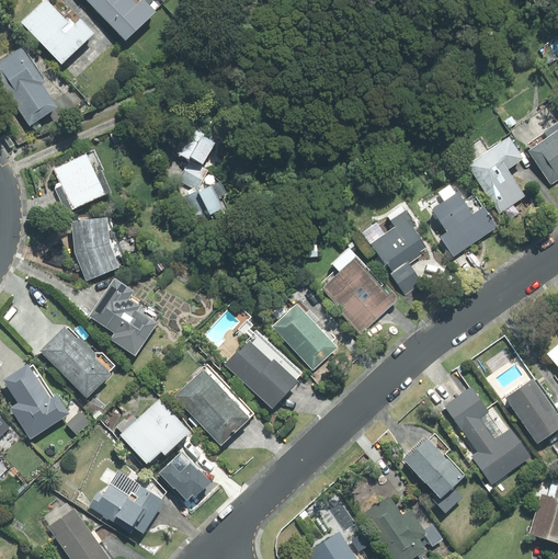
[(75,23),(54,0),(45,0),(22,21),(61,65),(95,34),(80,18),(75,23)]
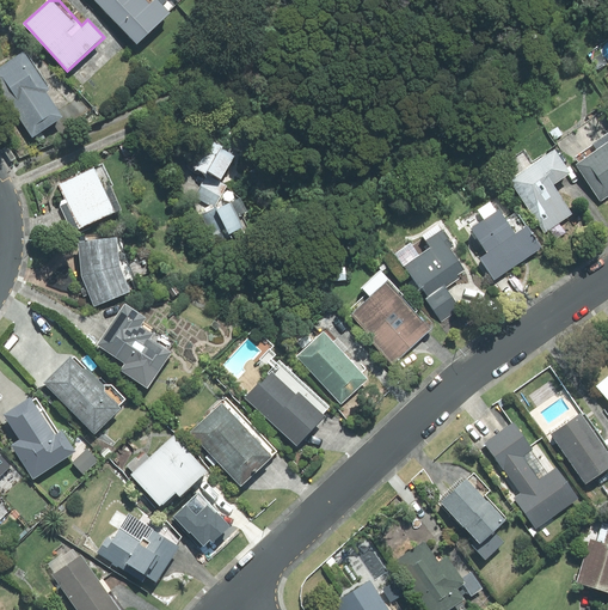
[(96,0),(135,44),(170,13),(158,0),(153,0),(151,2),(148,0),(96,0)]
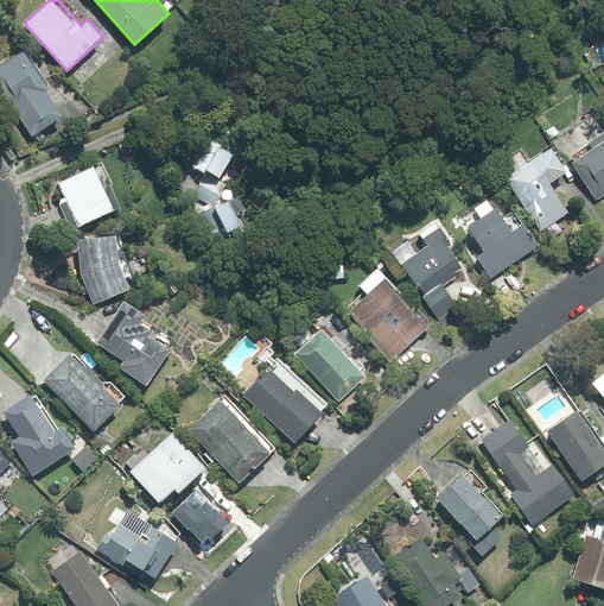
[(49,89),(23,51),(0,65),(0,88),(32,137),(62,117),(45,93),(49,89)]
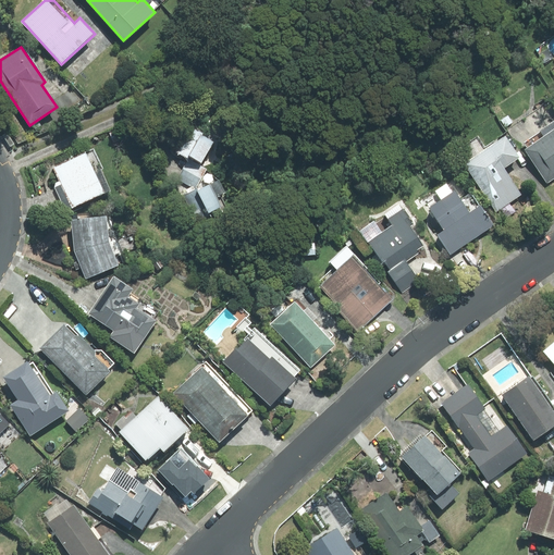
[(539,137),(522,149),(550,184),(553,181),(553,120),(536,134),(539,137)]
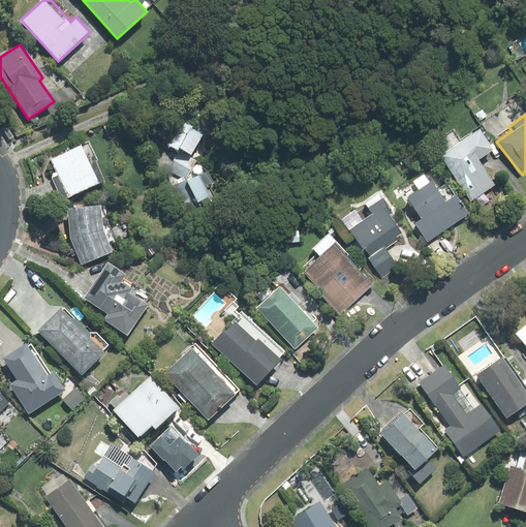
[(171,171),(188,178),(196,158),(191,156),(199,134),(177,125),(168,146),(179,149),(171,171)]
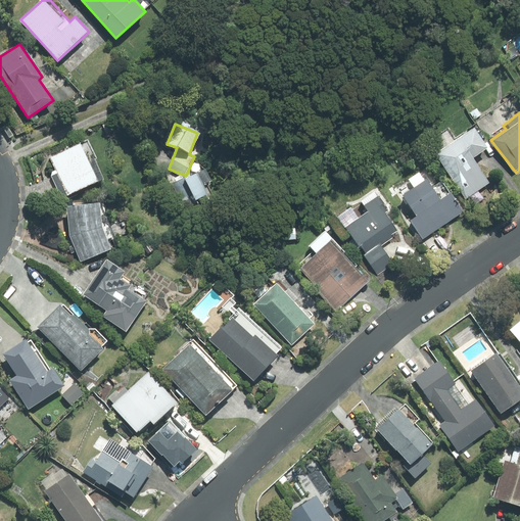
[(487,147),(471,126),(454,139),(447,131),(439,138),(444,146),(433,154),(467,198),(489,182),(472,158),(487,147)]
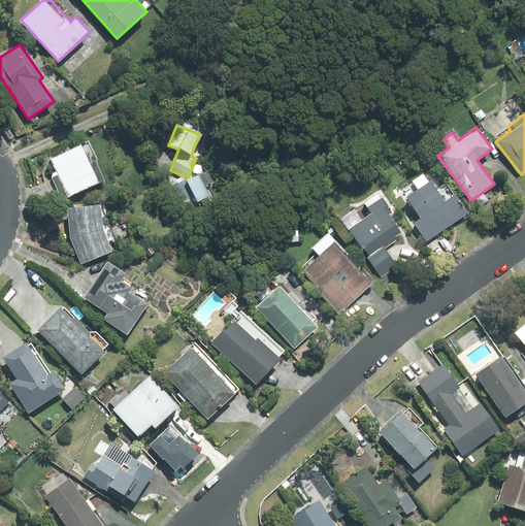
[(86,140),(51,157),(68,196),(104,179),(86,140)]
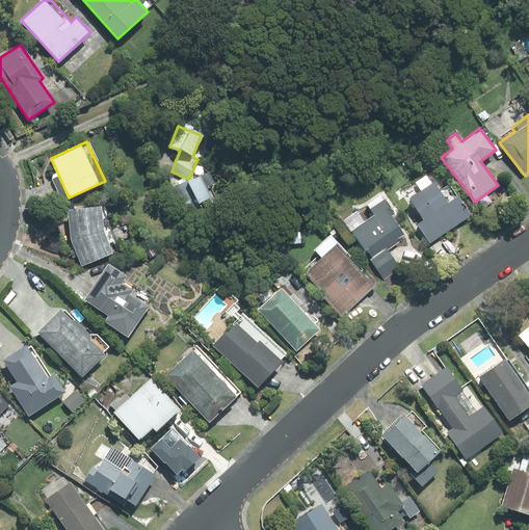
[(195,201),(197,204),(212,196),(200,174),(177,186),(186,206),(195,201)]
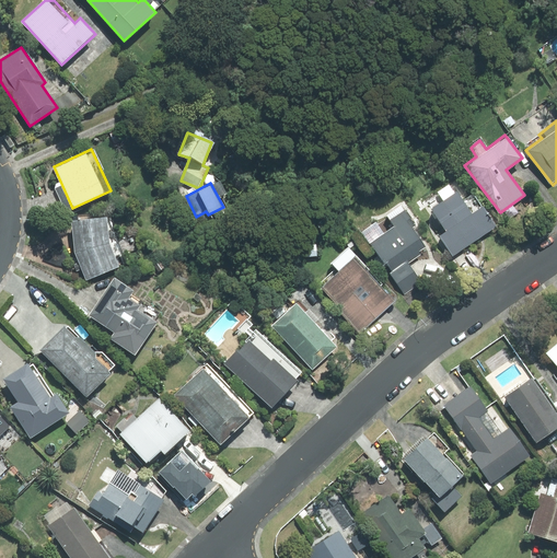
[(455,190),(429,209),(444,231),(439,235),(453,257),(497,227),(475,195),(463,202),(455,190)]
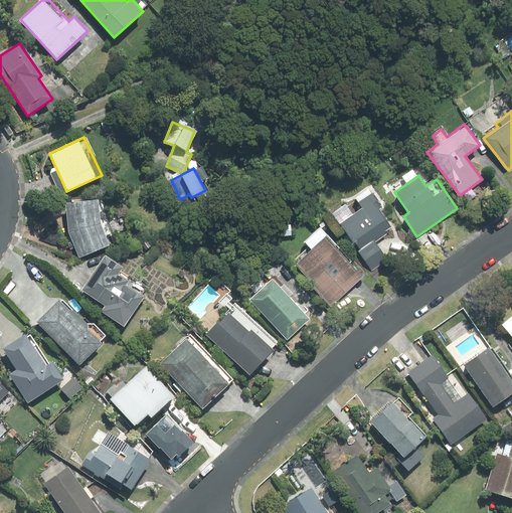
[(361,207),(354,212),(348,205),(333,216),(354,245),(358,243),(361,248),(358,250),(372,271),(389,259),(377,241),(388,233),(386,231),(392,226),(380,209),(383,207),(371,191),(357,201),(361,207)]
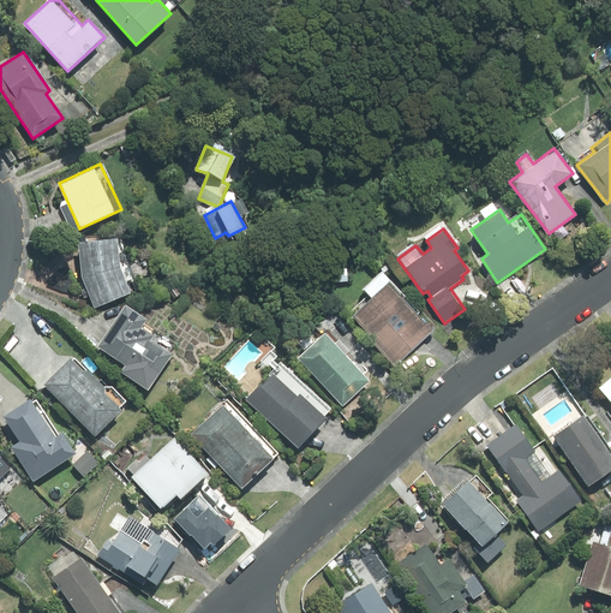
[(118,242),(78,244),(83,281),(96,308),(131,290),(119,268),(118,242)]
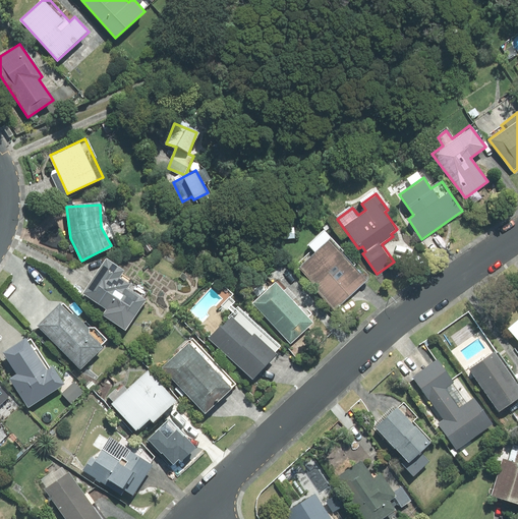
[(306,245),(313,252),(298,267),(313,283),(312,285),(336,309),(366,280),(344,257),(348,253),(324,228),(306,245)]
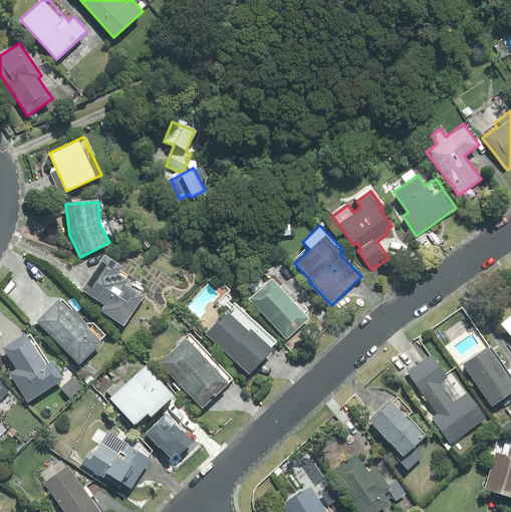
[(100,310),(122,325),(143,294),(126,284),(129,280),(117,273),(121,267),(103,255),(81,290),(104,304),(100,310)]
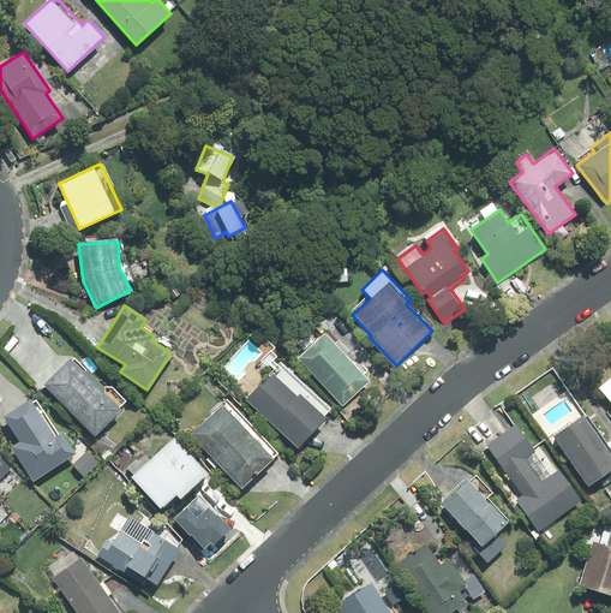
[(323,331),(297,357),(343,405),(370,379),(323,331)]
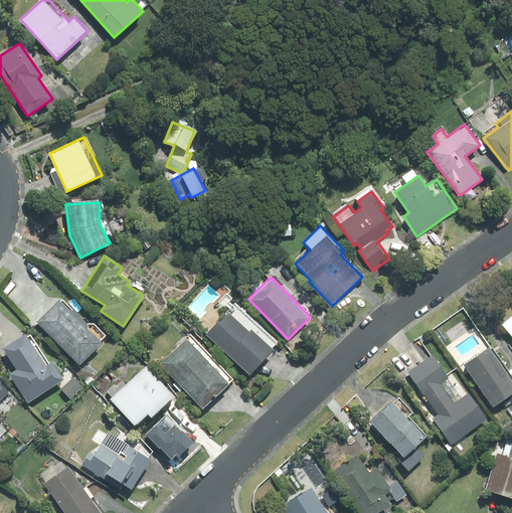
[(89,326),(71,308),(68,311),(58,301),(36,322),(78,365),(101,343),(86,329),(89,326)]
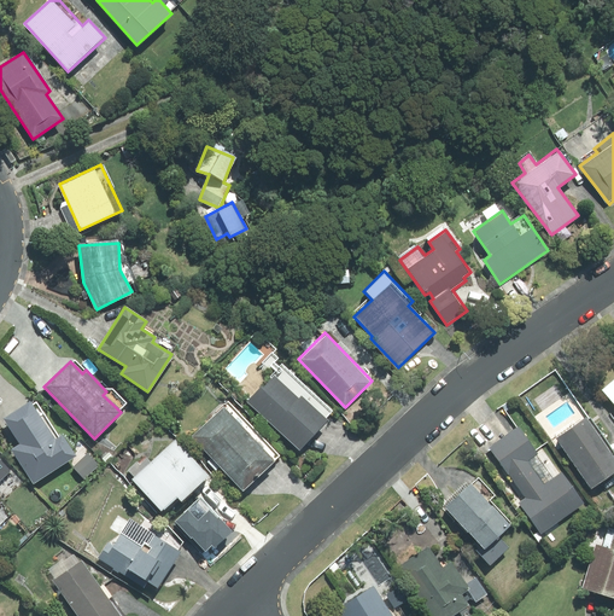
[(281,362),(246,401),(299,449),(334,412),(281,362)]
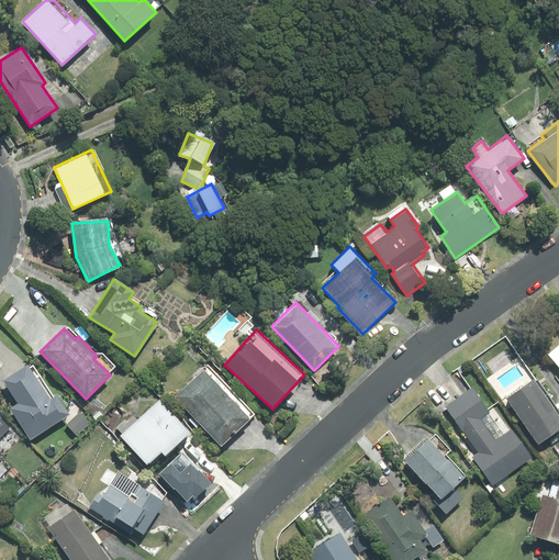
[(558,343),(547,353),(558,366),(558,343)]
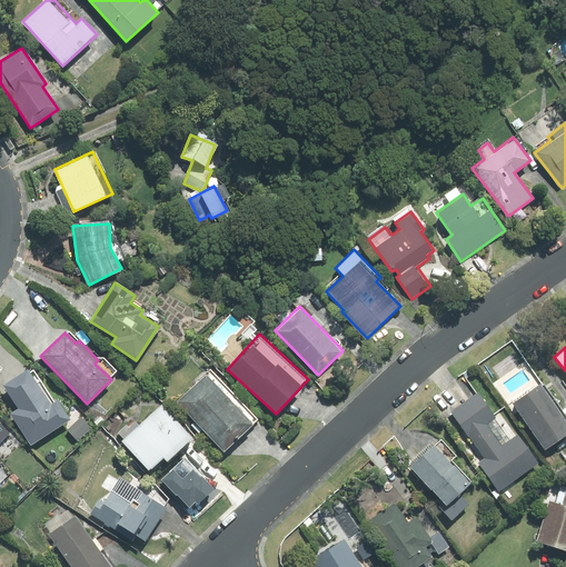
[(27,368),(2,385),(18,408),(10,414),(31,446),(70,419),(35,368),(29,372),(27,368)]
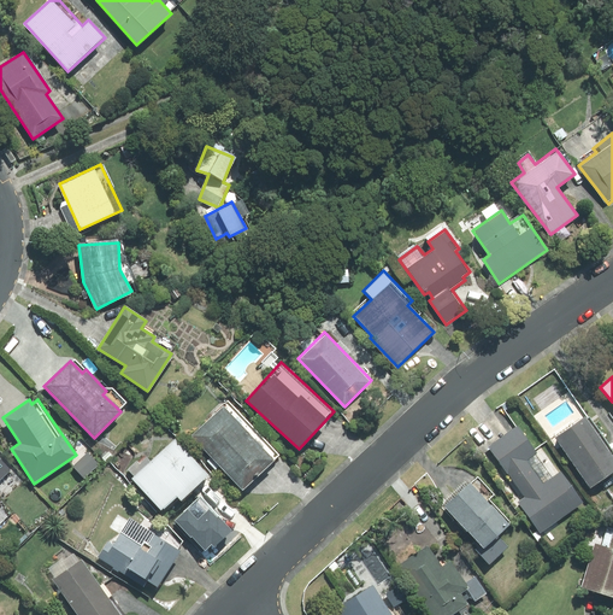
[(230,399),(192,434),(241,490),(280,455),(230,399)]
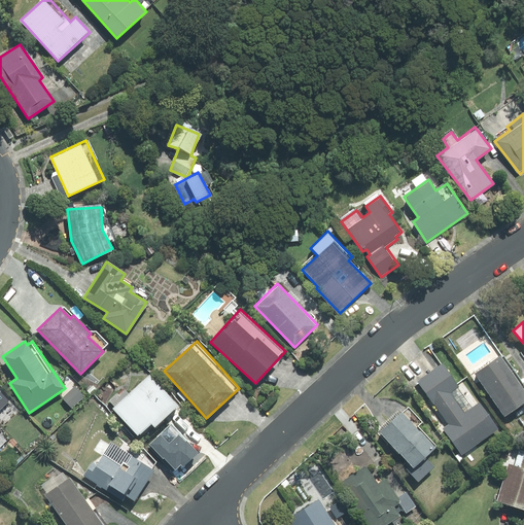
[(523,390),(498,354),(474,373),(504,416),(523,400),(523,390)]
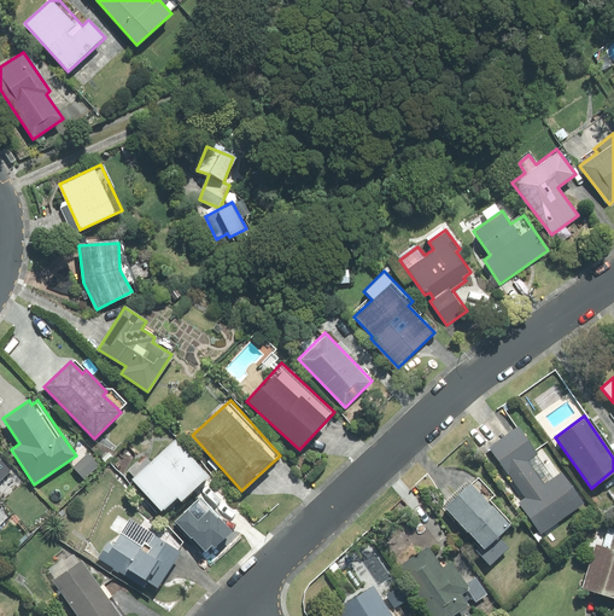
[(520,503),(541,533),(585,503),(563,471),(545,484),(530,460),(538,454),(520,426),(491,446),(526,498),(520,503)]
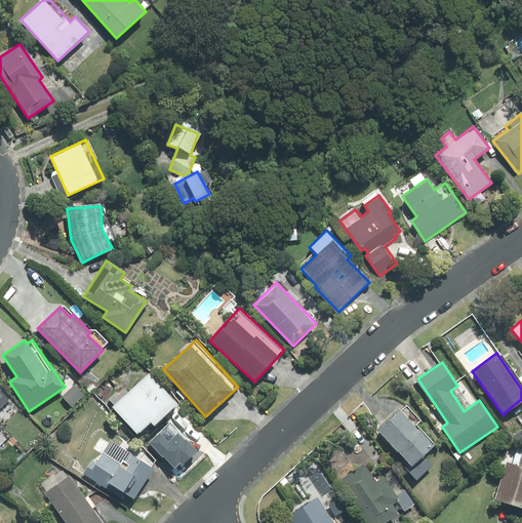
[(128,391),(125,388),(119,393),(117,391),(109,399),(113,404),(111,406),(136,434),(149,423),(153,427),(176,404),(149,372),(128,391)]
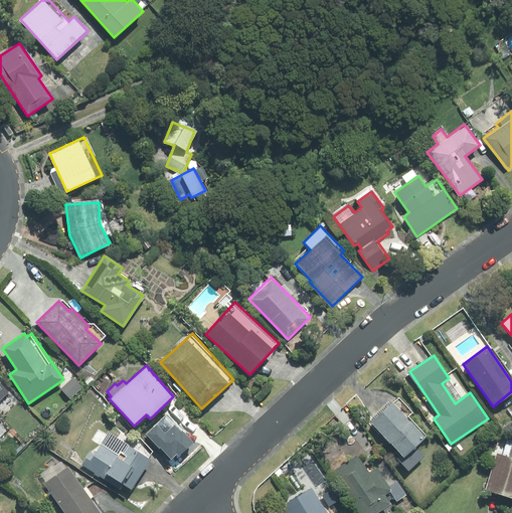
[(398,460),(407,470),(424,455),(415,445),(423,438),(390,401),(370,420),(402,456),(398,460)]
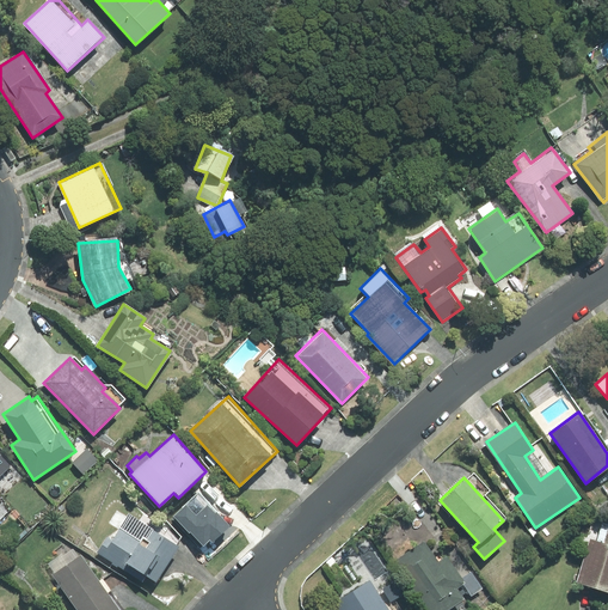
[(110,535),(98,553),(123,569),(127,565),(155,584),(179,547),(130,516),(122,528),(121,526),(114,537),(110,535)]
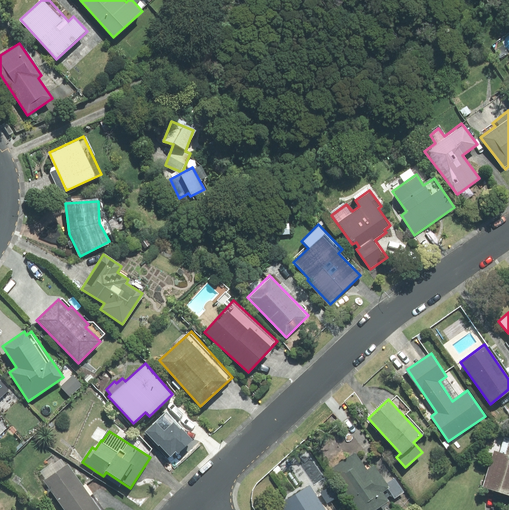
[(508,439),(497,436),(482,487),(508,494),(508,439)]
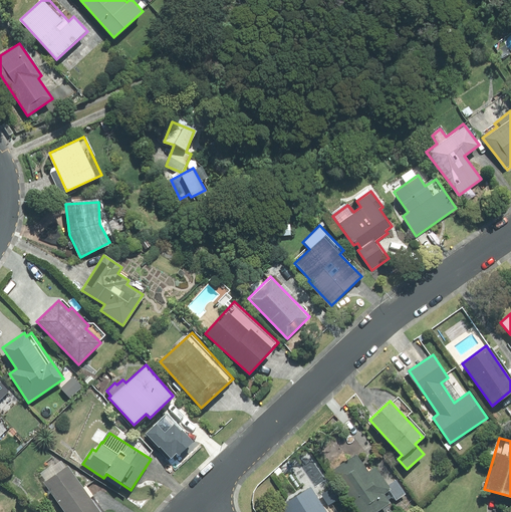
[(398,500),(408,492),(397,477),(387,484),(373,467),(369,469),(355,451),(330,470),(360,511),(372,511),(395,496),(398,500)]
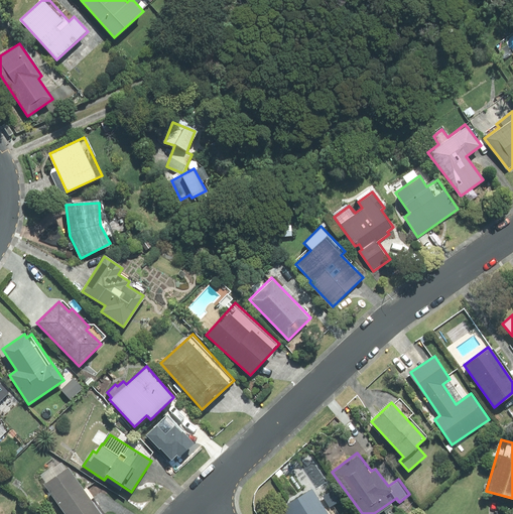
[(83,488),(63,459),(39,475),(63,513),(108,513),(89,485),(83,488)]
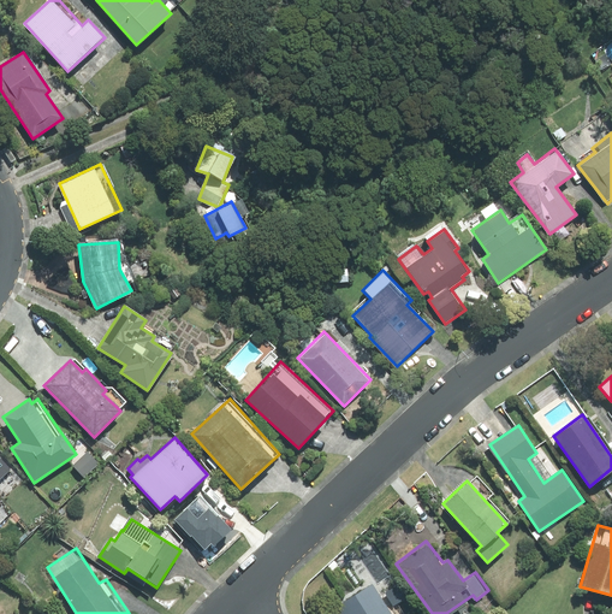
[(391,613),(372,580),(337,600),(344,613),(391,613)]
